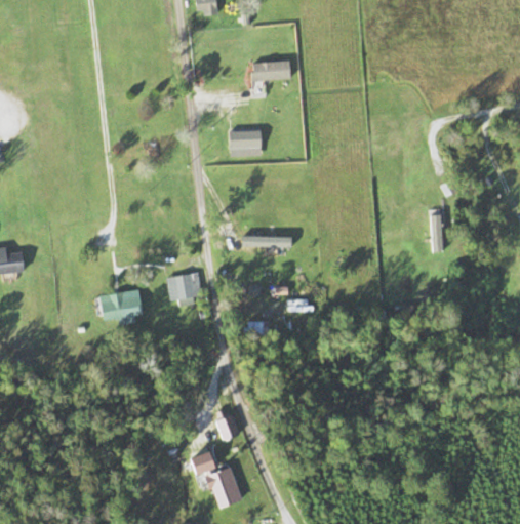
[(194,0),(195,11),(215,11),(215,0),(194,0)]
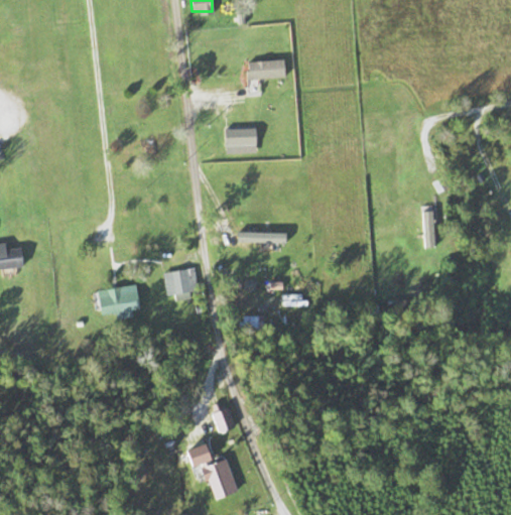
[(285,79),(285,61),(247,60),(246,78),(285,79)]
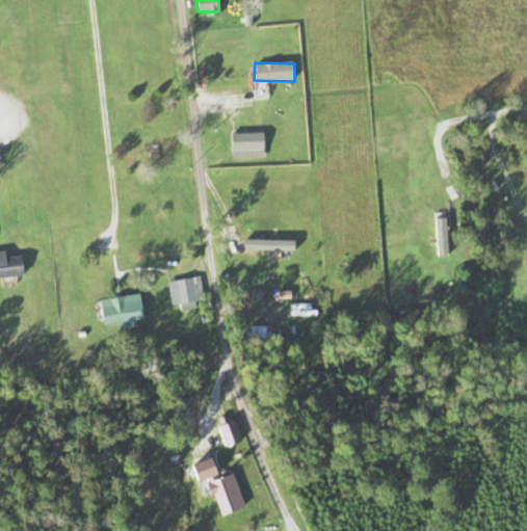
[(232,132),(232,157),(265,157),(265,132),(232,132)]
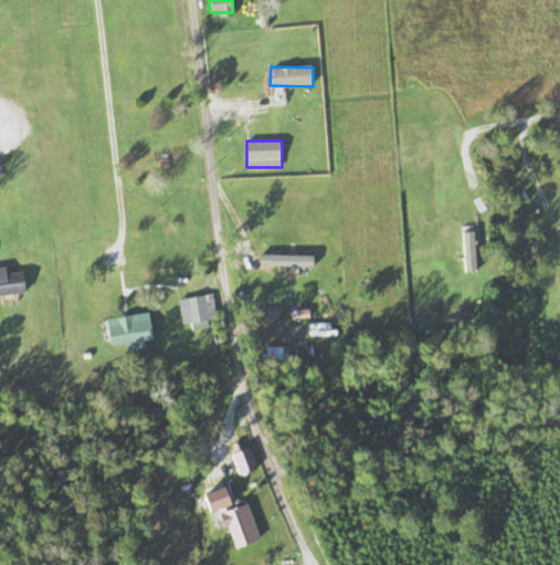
[(134,159),(134,178),(173,178),(173,159),(134,159)]
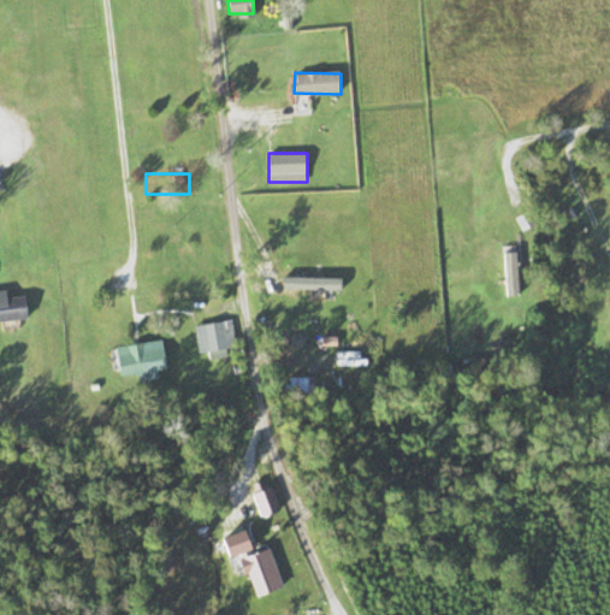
[(333,296),(333,278),(295,278),(295,296),(333,296)]
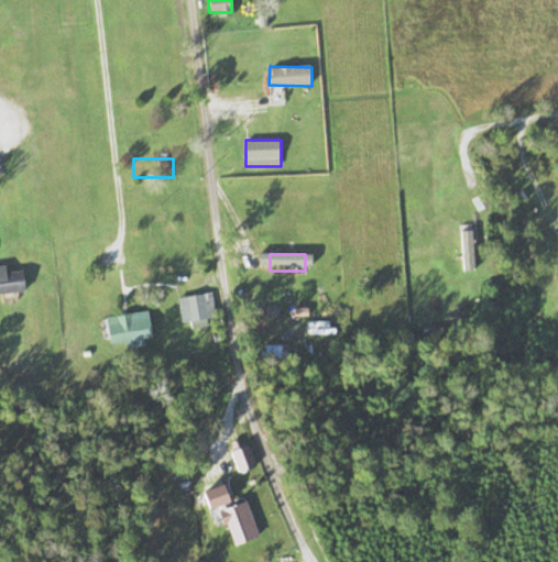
[(0,295),(28,293),(25,272),(7,273),(7,267),(0,267),(0,295)]
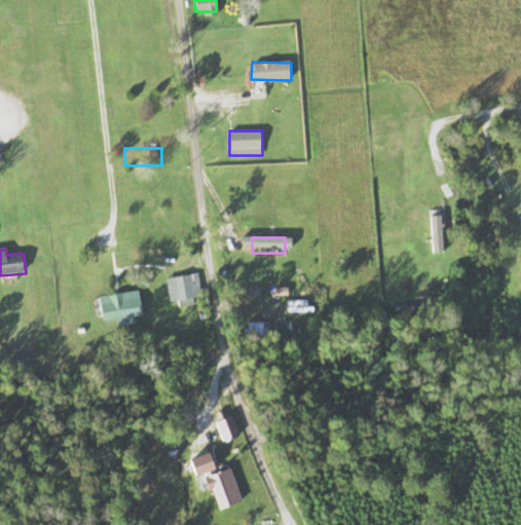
[(166,279),(172,302),(200,296),(196,273),(166,279)]
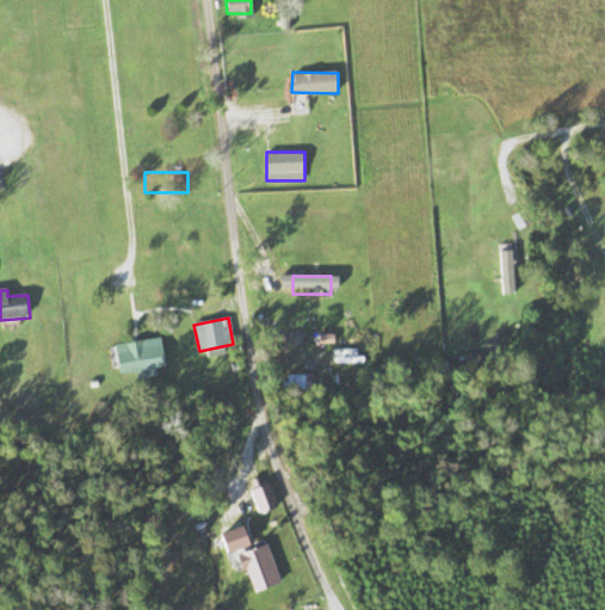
[(158,374),(156,367),(165,367),(162,339),(117,344),(121,379),(158,374)]
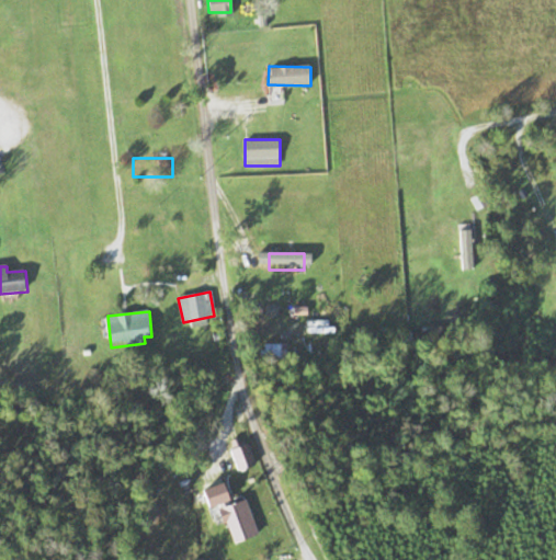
[(257,466),(250,444),(231,448),(237,470),(257,466)]
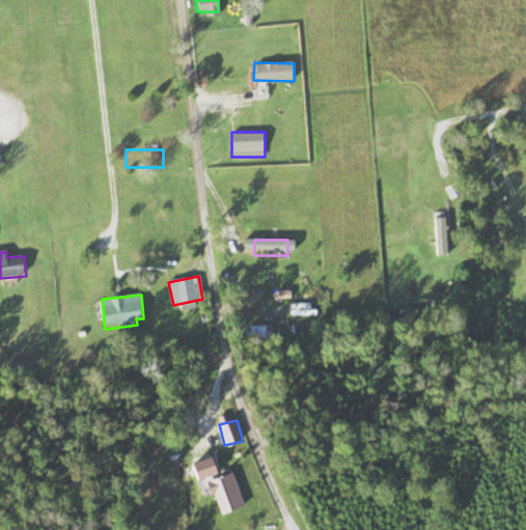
[(187,464),(192,482),(203,480),(208,496),(214,494),(219,513),(243,507),(233,472),(218,477),(213,456),(187,464)]
